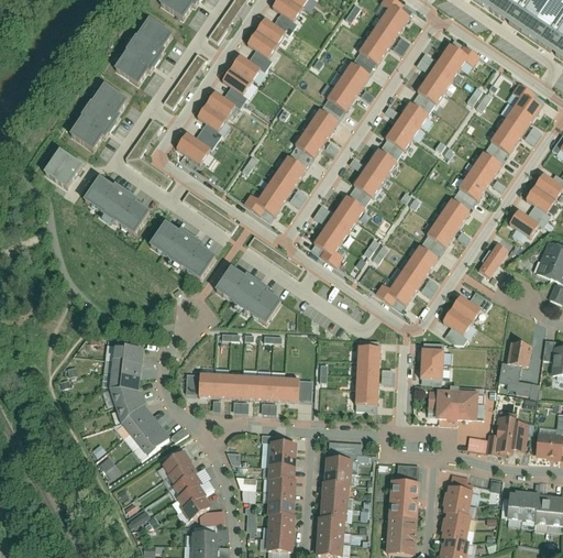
[(161,0),(159,1),(183,17),(191,3),(195,6),(198,0),(161,0)]
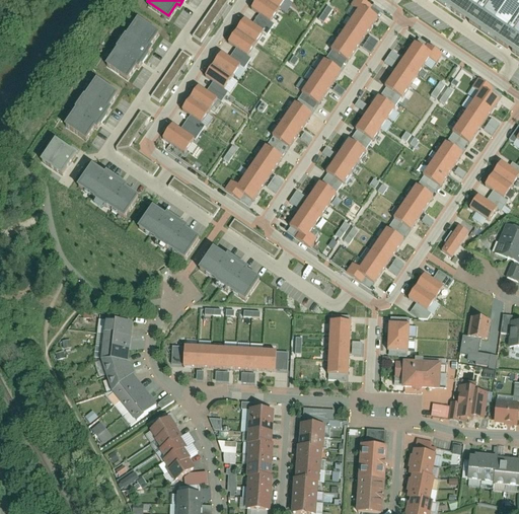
[(202,39),(226,0),(212,0),(193,32),(202,39)]
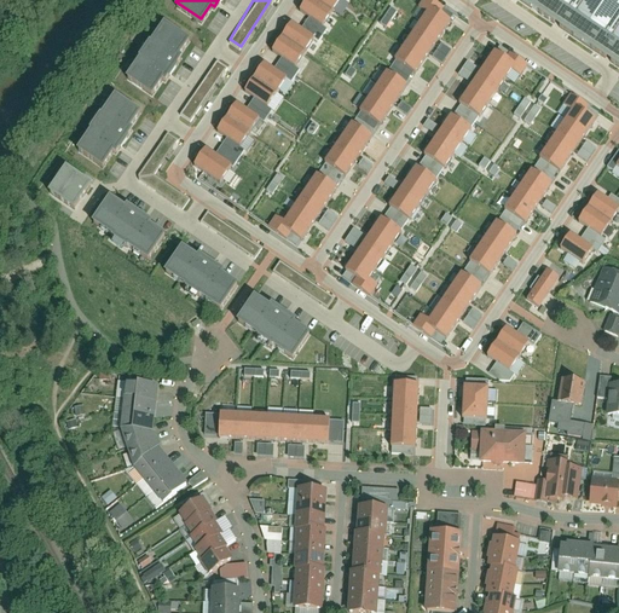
[(299,0),(298,3),(322,18),(331,4),(325,0),(299,0)]
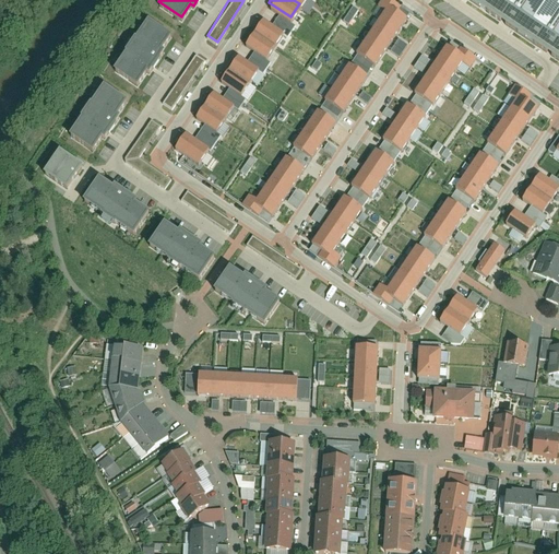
[(480,0),(479,3),(520,31),(530,16),(504,0),(480,0)]
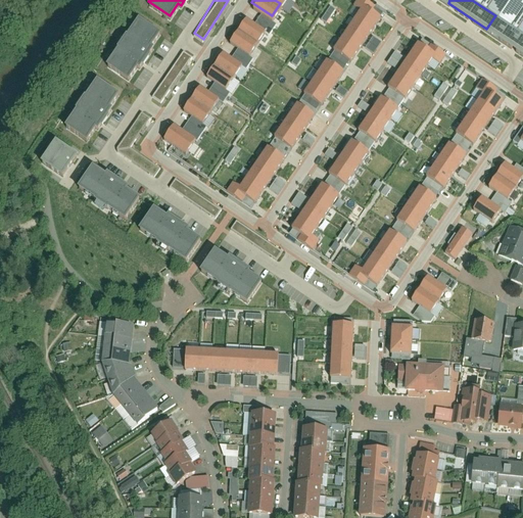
[(476,0),(522,32),(522,0),(476,0)]
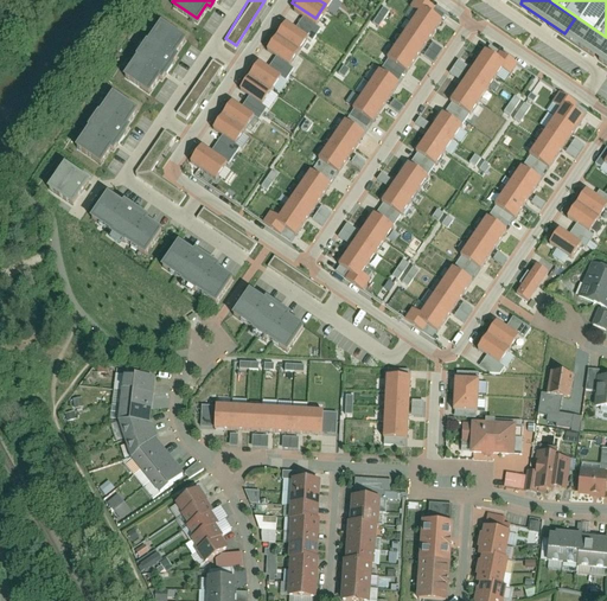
[(421,1),(413,14),(433,27),(441,14),(421,1)]
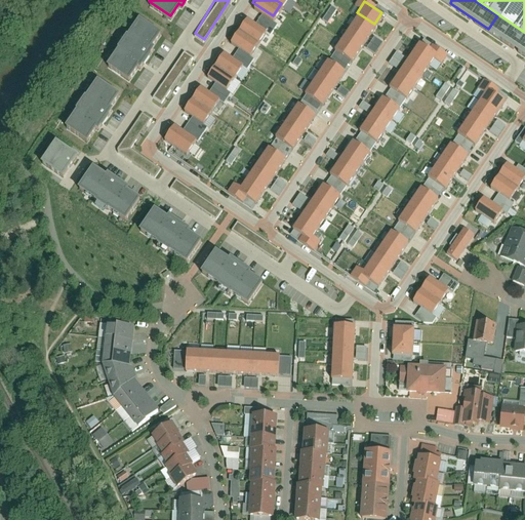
[(327,18),(336,5),(330,2),(322,15),(327,18)]
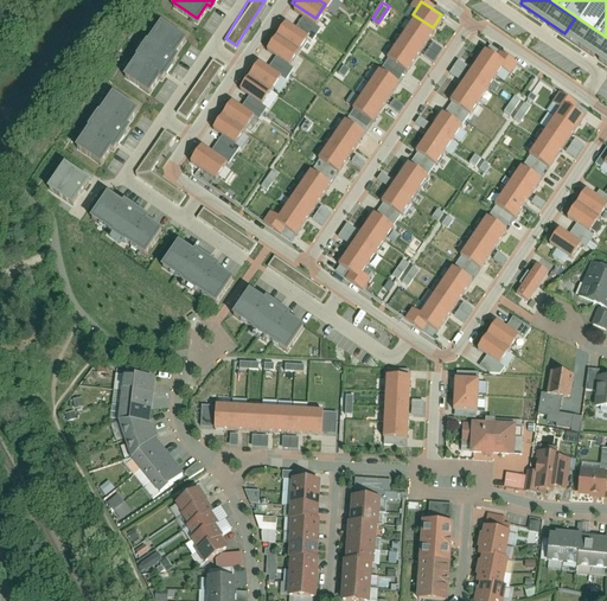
[(285,14),(275,29),(299,44),(308,30),(285,14)]
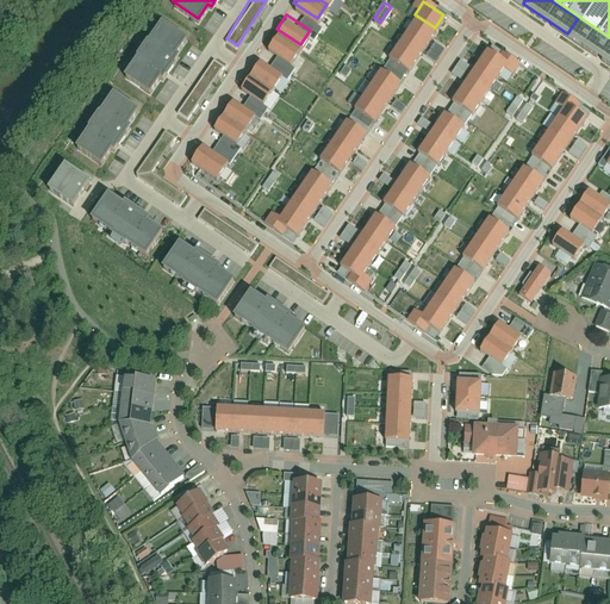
[(415,14),(406,26),(427,39),(435,27),(415,14)]
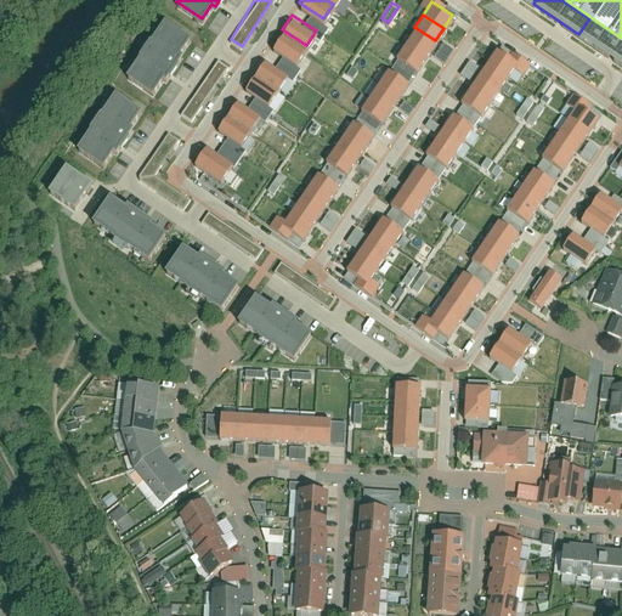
[(164,17),(126,74),(152,91),(162,77),(167,79),(184,54),(180,51),(191,35),(164,17)]
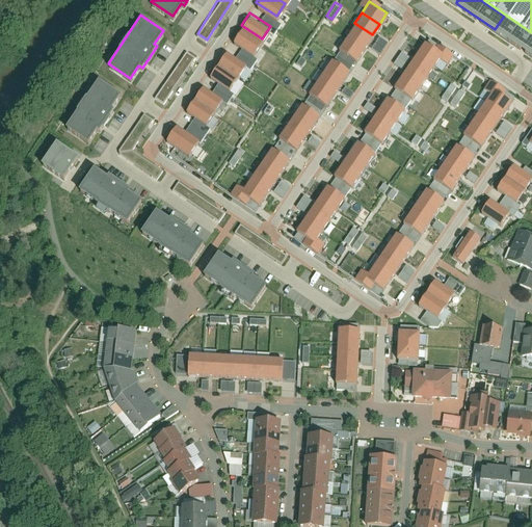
[(531,34),(504,16),(495,29),(531,54),(531,34)]
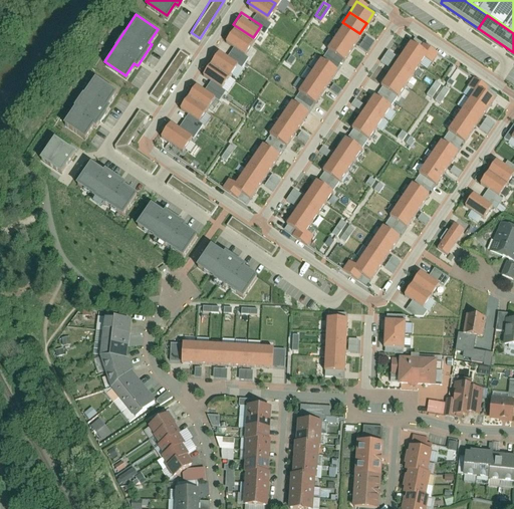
[(342,22),(335,32),(352,44),(359,33),(342,22)]
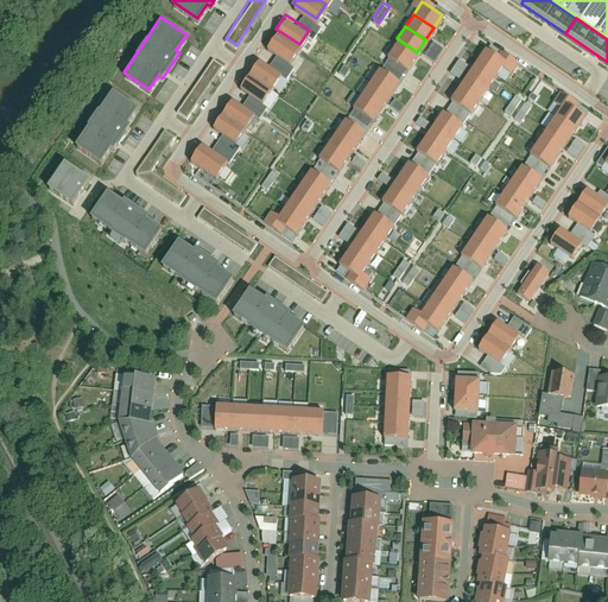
[(299,44),(276,29),(266,42),(290,58),(299,44)]
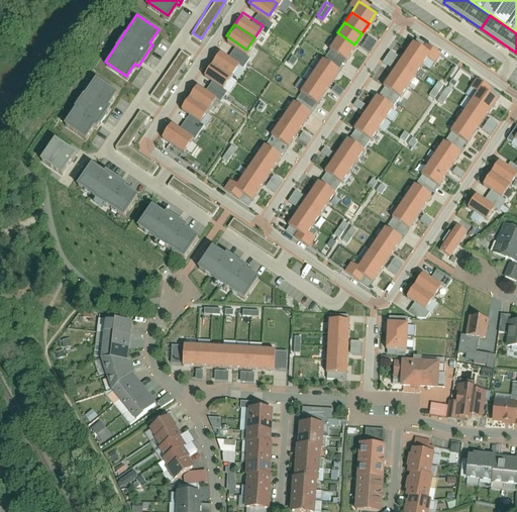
[(337,32),(329,44),(347,56),(354,44),(337,32)]
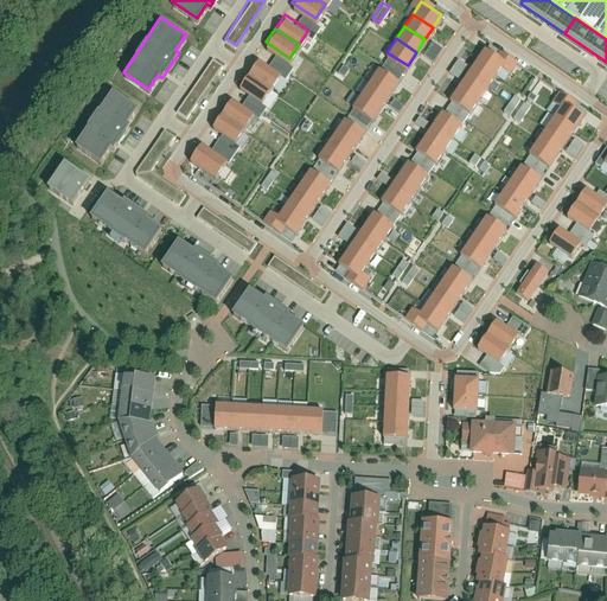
[(485,46),(475,59),(496,72),(505,59),(485,46)]
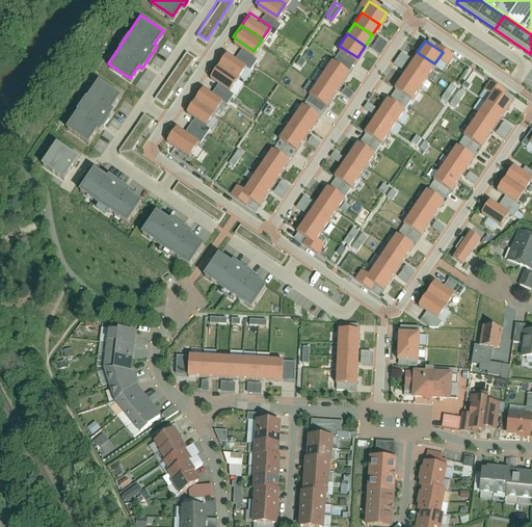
[(225,47),(217,58),(238,73),(246,60),(225,47)]
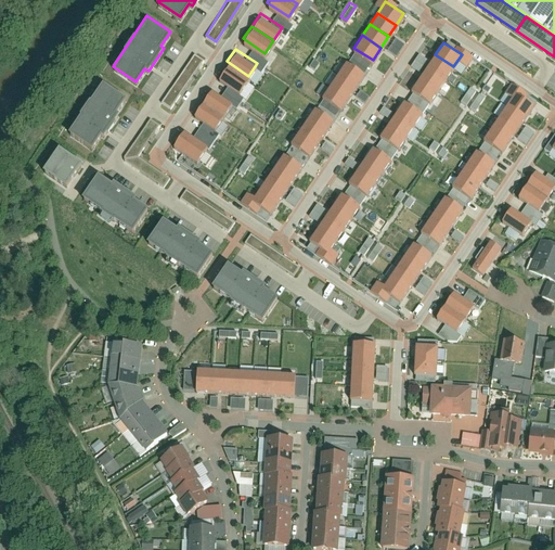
[(171,105),(203,55),(193,50),(163,100),(171,105)]
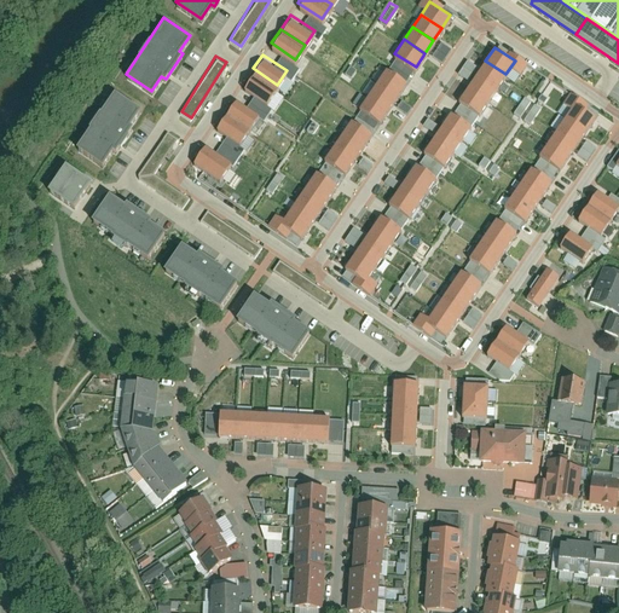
[(467,57),(458,70),(467,76),(476,63),(467,57)]
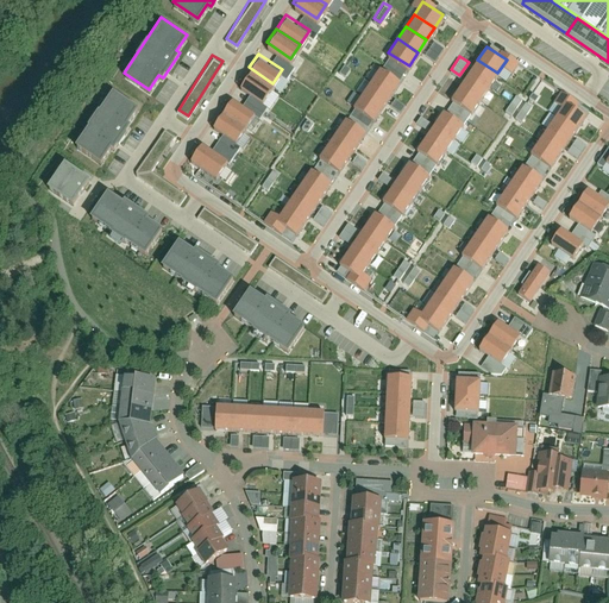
[(477,60),(469,71),(490,83),(497,73),(477,60)]
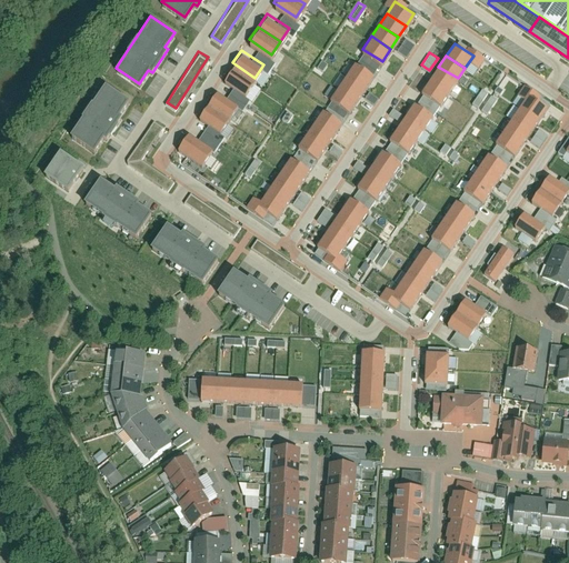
[(255,78),(232,62),(223,76),(246,90),(255,78)]
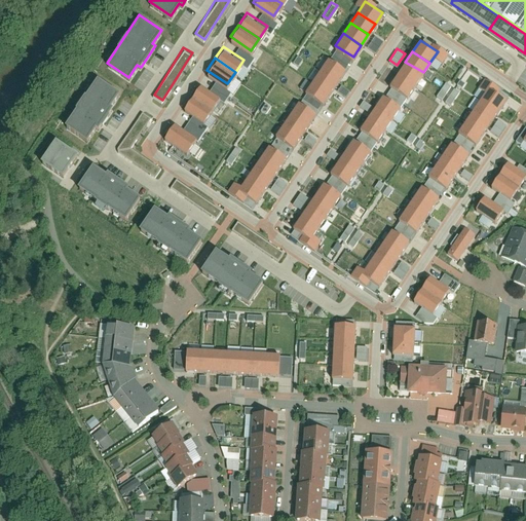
[(327,58),(320,69),(336,79),(343,68),(327,58)]
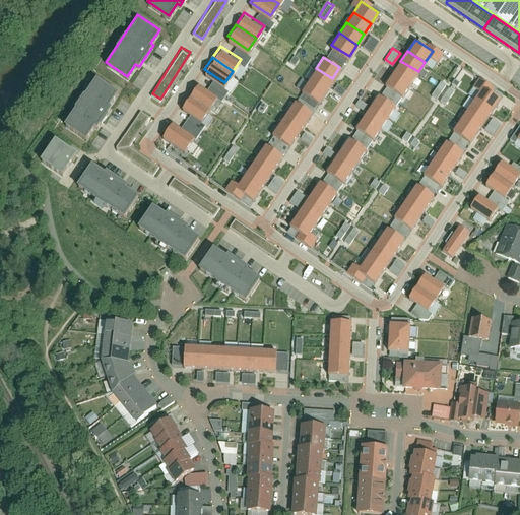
[(400,61),(393,71),(411,82),(418,71),(400,61)]
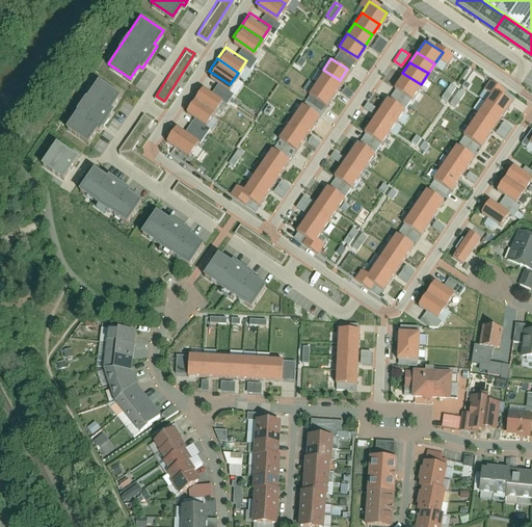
[(323,70),(316,81),(333,91),(340,80),(323,70)]
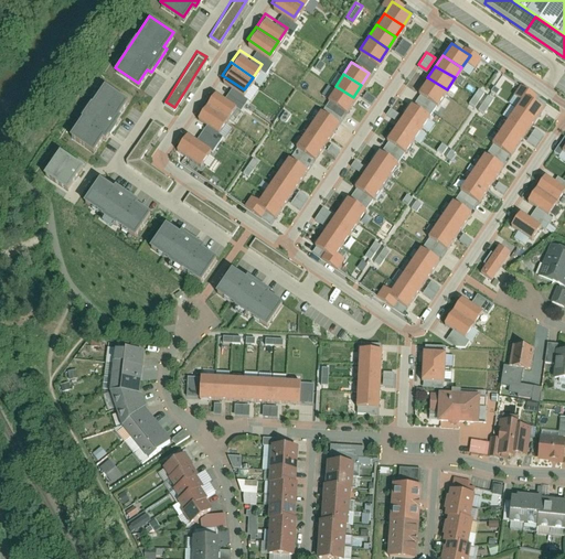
[(427,77),(419,89),(438,103),(447,89),(427,77)]
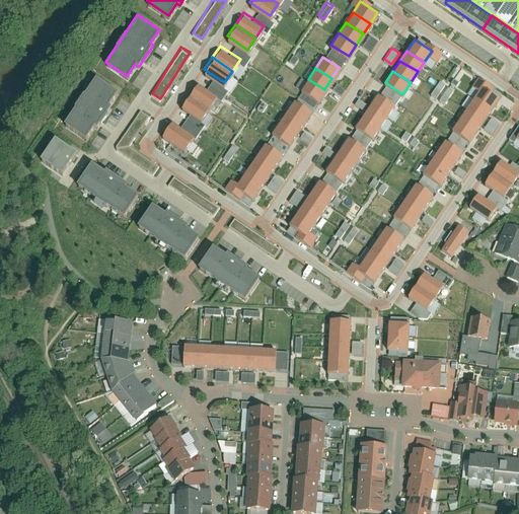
[(96,76),(65,124),(86,138),(95,125),(98,127),(113,105),(109,103),(119,90),(96,76)]
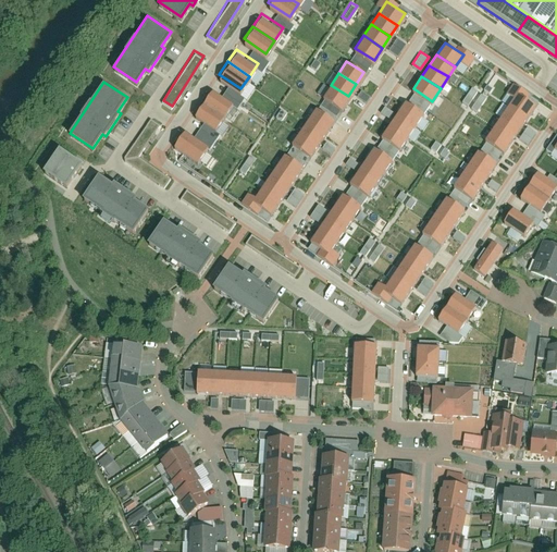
[(471,84),(461,99),(477,109),(486,94),(471,84)]
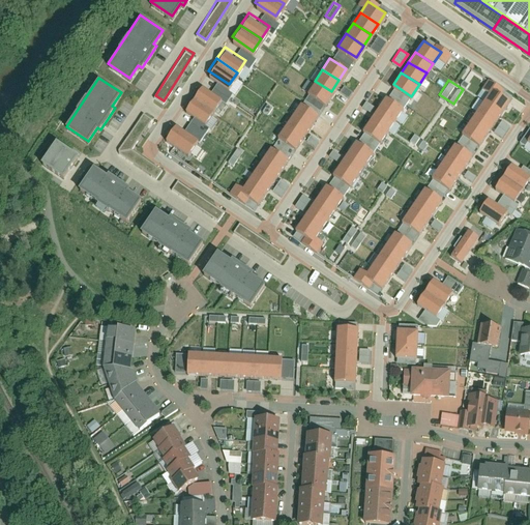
[(331,91),(315,81),(308,91),(325,101),(331,91)]
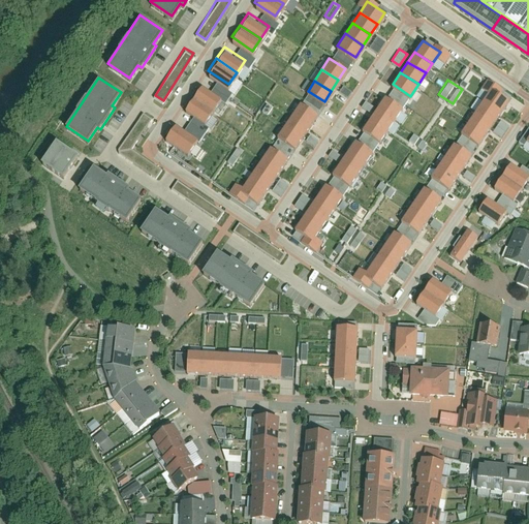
[(201,83),(193,94),(213,108),(221,96),(201,83)]
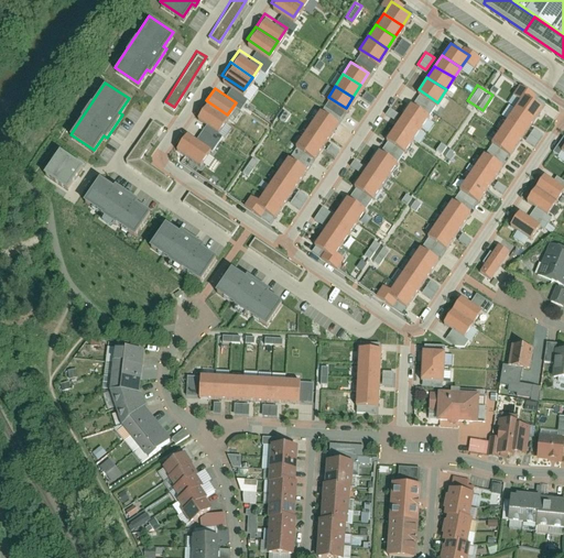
[(524,95),(517,107),(535,119),(543,108),(524,95)]
